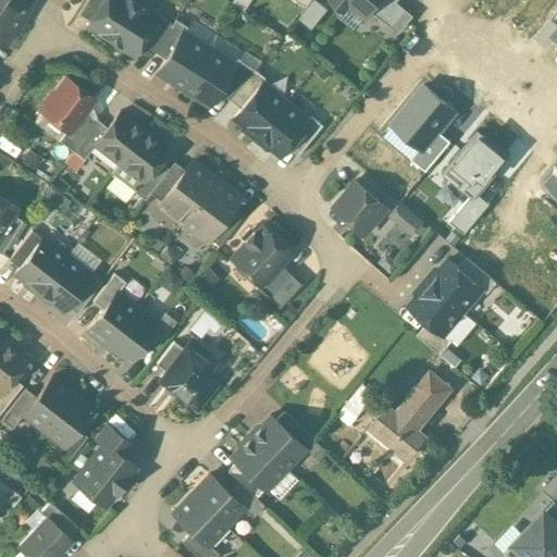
[(0,0),(0,3),(20,15),(25,7),(27,8),(32,0),(0,0)]
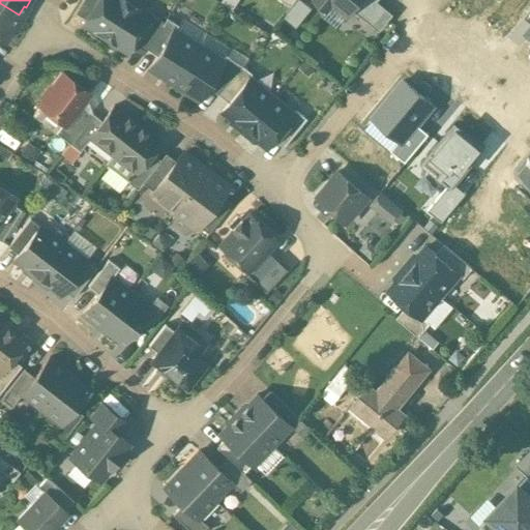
[(82,0),(75,12),(85,19),(96,0),(82,0)]
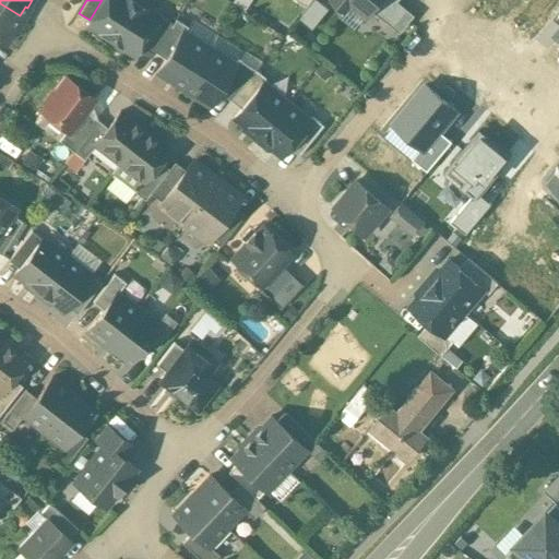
[(102,0),(90,20),(86,25),(110,40),(135,0),(102,0)]
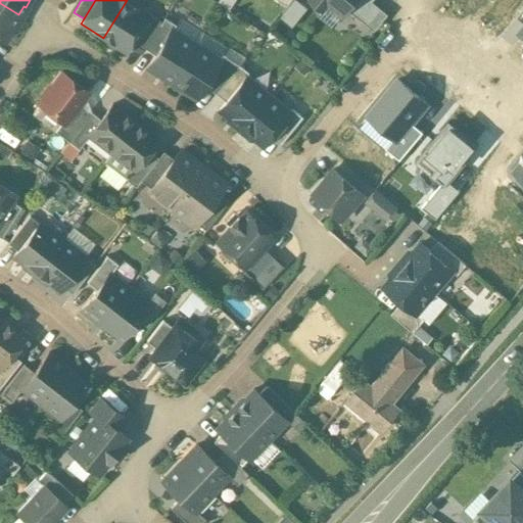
[(127,0),(103,38),(126,52),(130,46),(149,14),(127,0)]
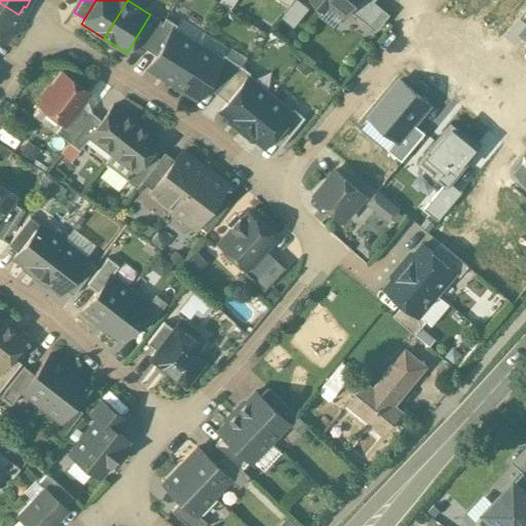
[(299,0),(287,12),(295,21),(308,8),(300,0),(299,0)]
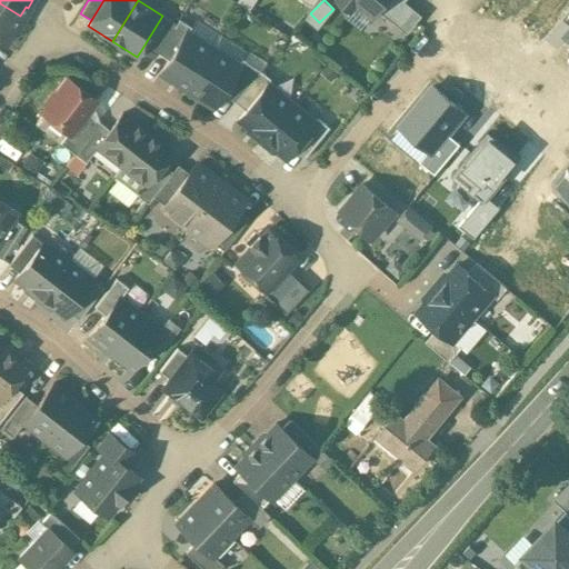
[(339,0),(351,10),(357,3),(372,16),(378,10),(386,0),(339,0)]
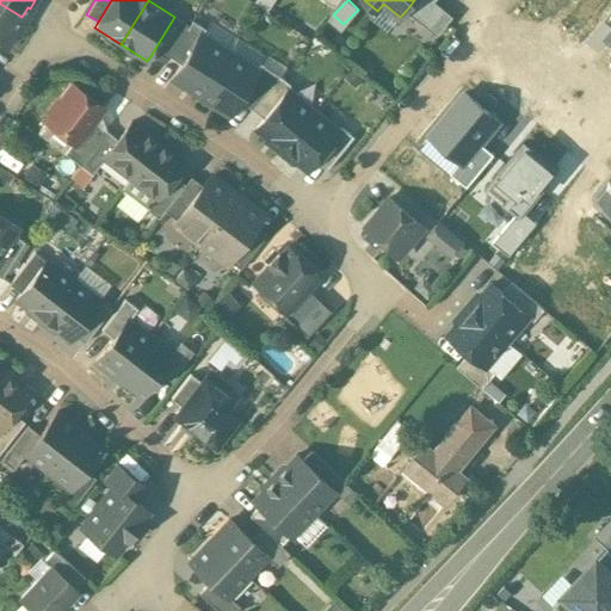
[(414,0),(406,11),(419,20),(434,1),(436,0),(414,0)]
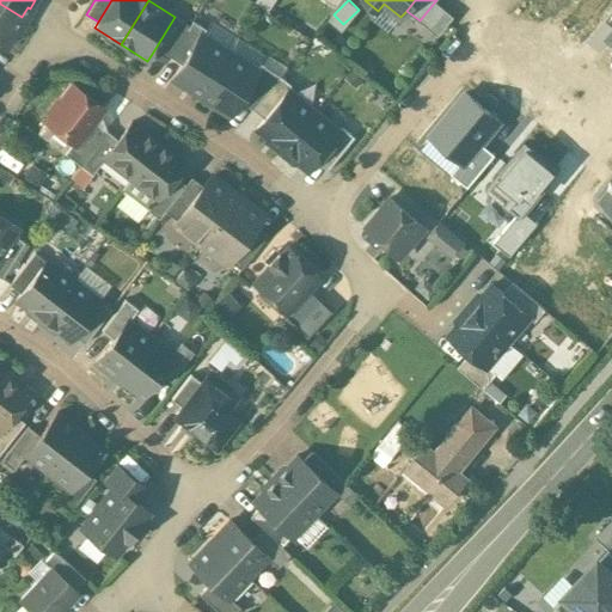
[(435,1),(420,20),(430,30),(447,11),(435,1)]
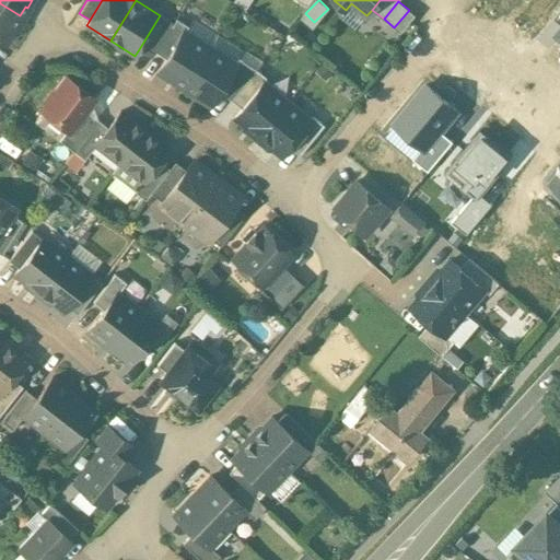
[(20,15),(0,3),(0,39),(4,43),(15,26),(13,25),(20,15)]
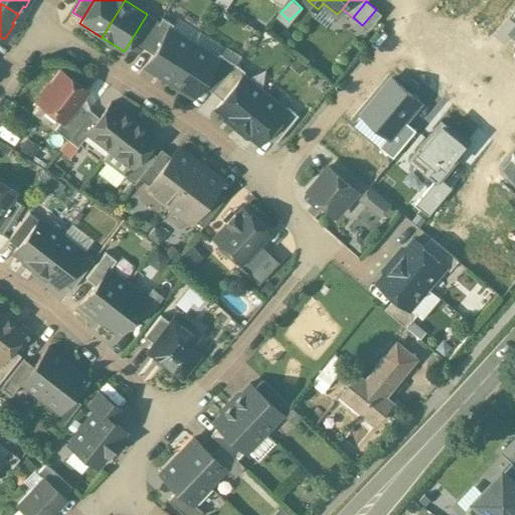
[(147,14),(128,45),(139,52),(143,47),(159,21),(147,14)]
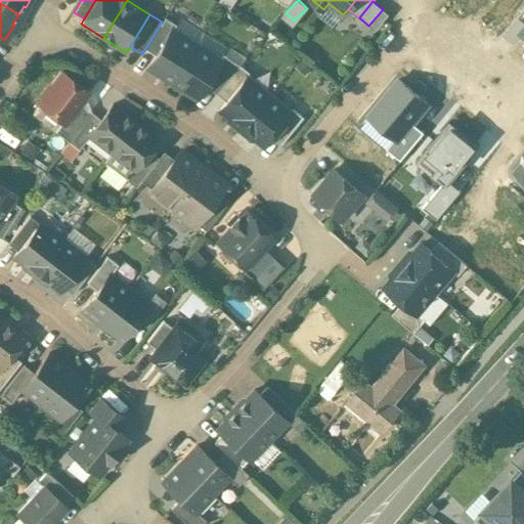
[(162,22),(145,48),(156,54),(171,30),(172,30),(176,24),(165,17),(162,22)]
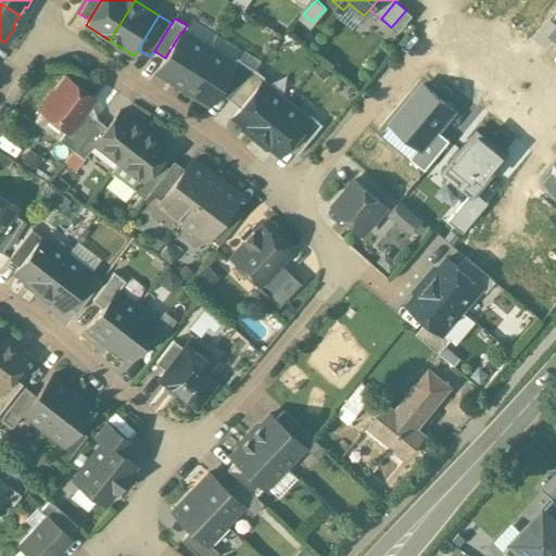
[(182,32),(181,32),(165,58),(158,70),(182,86),(207,48),(182,32)]
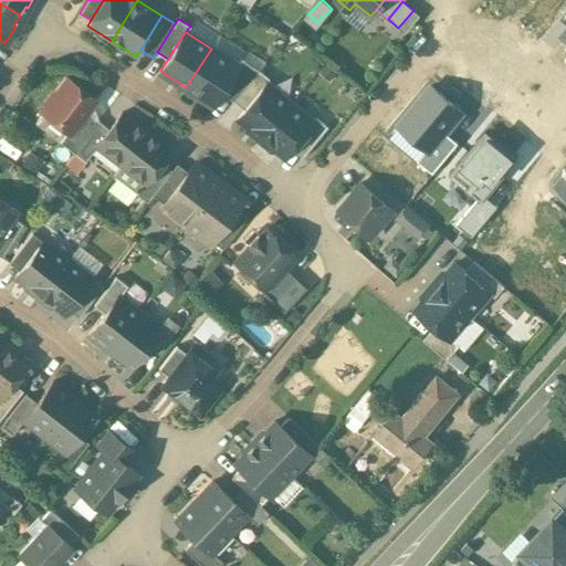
[(211,49),(186,87),(212,104),(220,92),(238,65),(237,64),(211,49)]
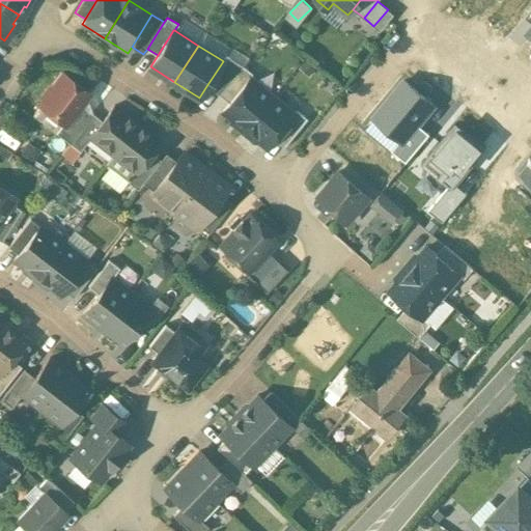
[(223,61),(206,86),(219,94),(243,65),(225,55),(222,60),(223,61)]
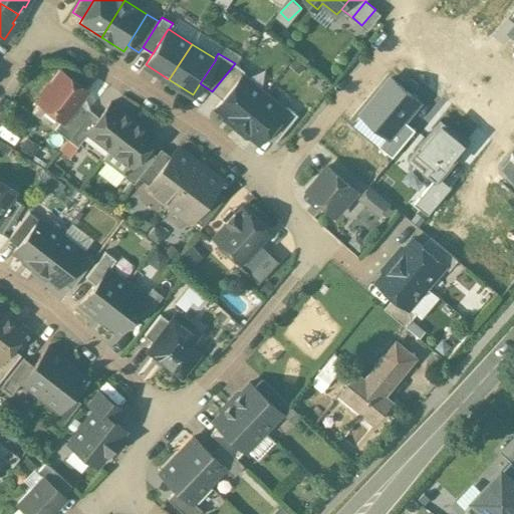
[(235,63),(212,91),(221,99),(241,74),(242,75),(245,72),(235,63)]
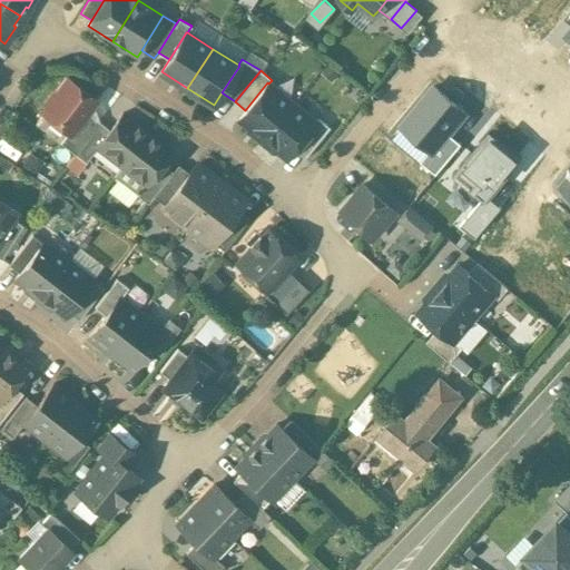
[(95,100),(69,80),(58,94),(52,95),(47,101),(48,107),(46,109),(70,129),(71,130),(81,117),(85,118),(88,114),(94,107),(90,105),(95,100)]
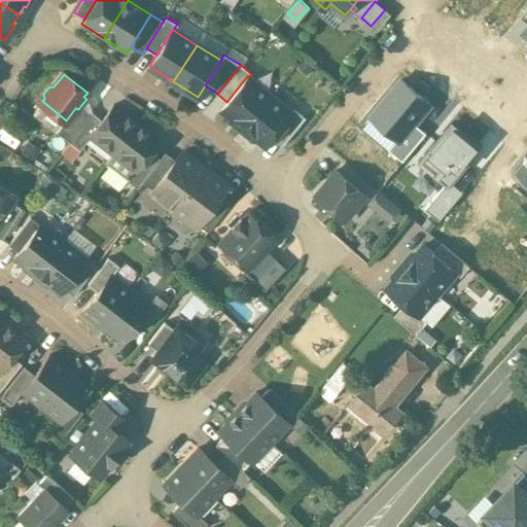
[(226,102),(220,109),(243,128),(270,95),(248,77),(247,76),(226,102)]
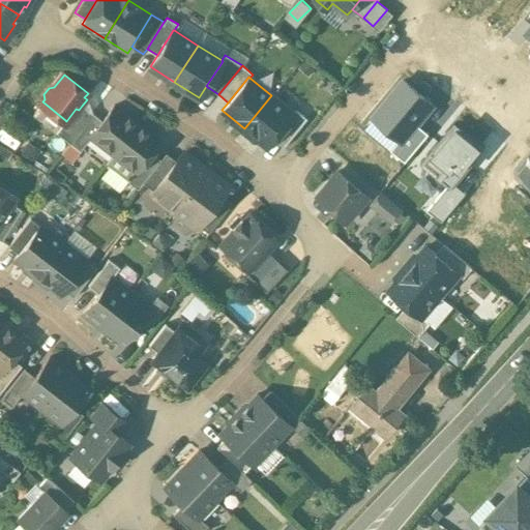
[(416,124),(434,104),(403,79),(373,115),(401,139),(403,140),(416,124)]
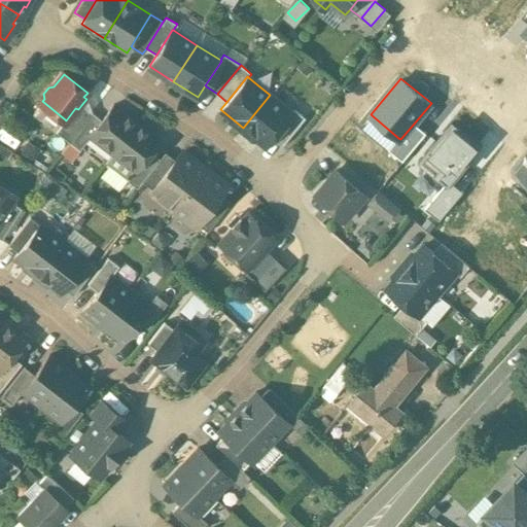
[(270,95),(243,128),(265,146),(272,138),(292,113),(290,112),(270,95)]
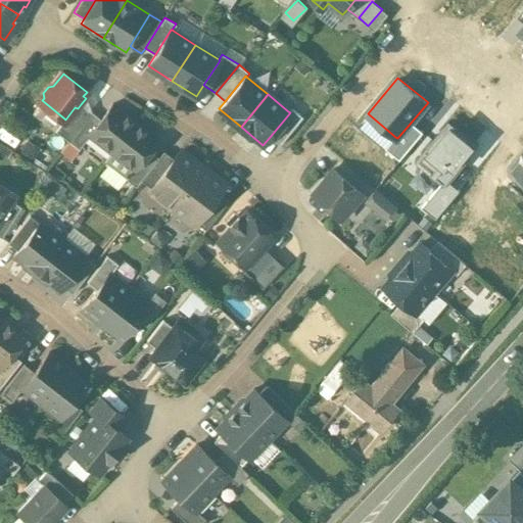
[(135,121),(112,103),(100,119),(89,134),(90,134),(111,151),(135,121)]
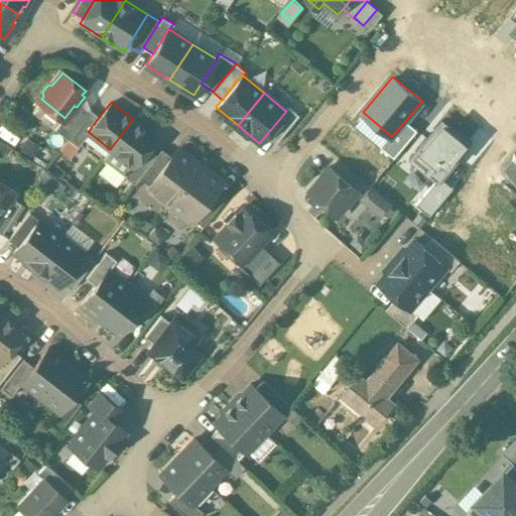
[(80,103),(77,107),(74,106),(65,118),(63,117),(54,129),(68,139),(90,110),(80,103)]
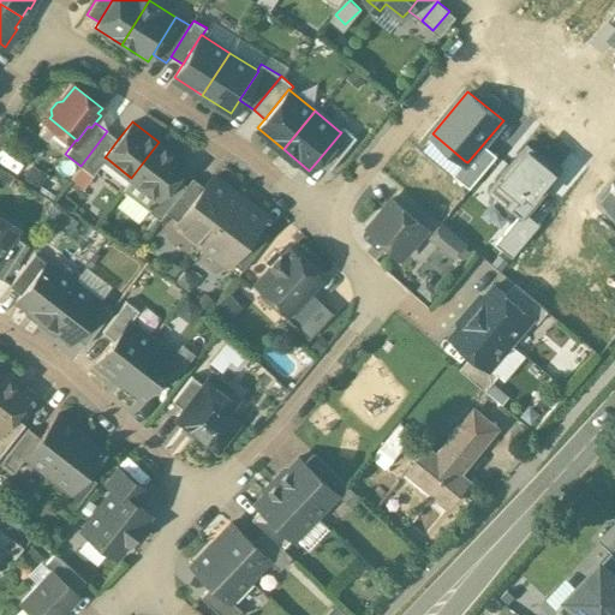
[(341,132),(317,161),(328,171),(356,137),(342,127),(339,131),(341,132)]
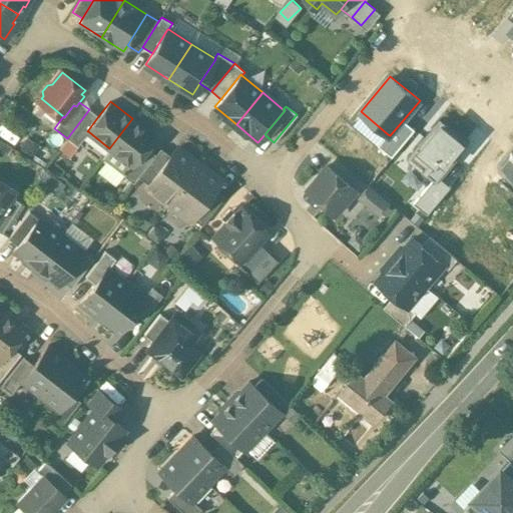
[(89,109),(67,138),(77,146),(88,131),(87,131),(98,116),(89,109)]
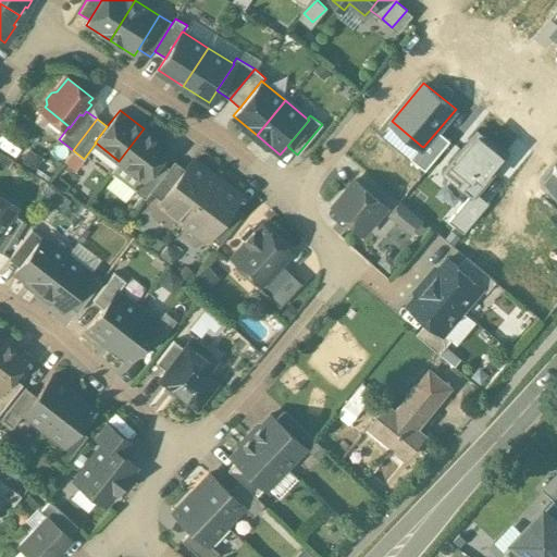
[(168,147),(144,128),(119,161),(143,178),(143,180),(159,160),(168,147)]
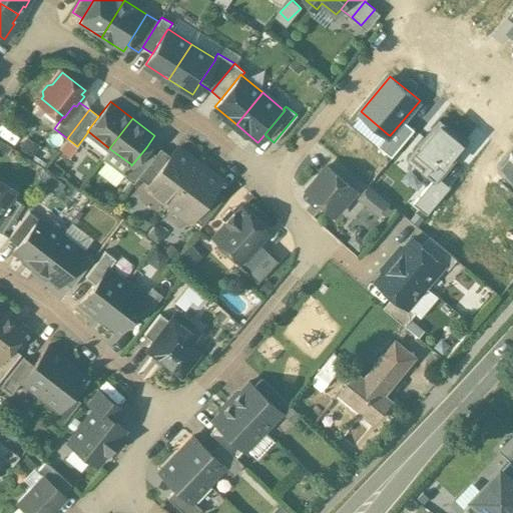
[(439,177),(468,142),(439,119),(408,157),(434,179),(436,180),(439,177)]
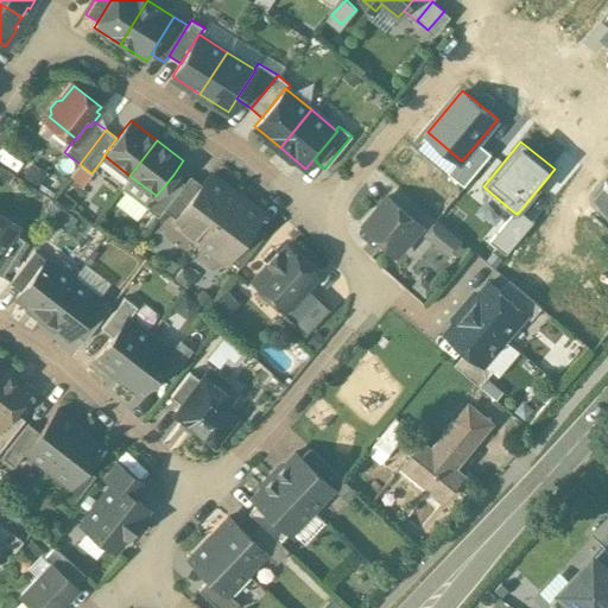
[(491,153),(477,143),(462,160),(460,159),(449,171),(464,184),(491,153)]
